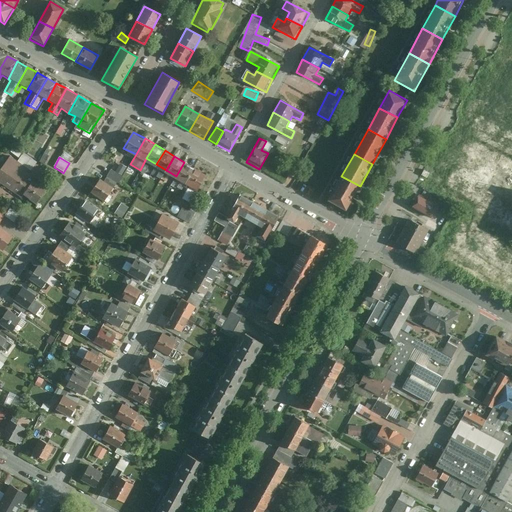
[(11,158),(0,173),(0,182),(21,197),(24,194),(38,205),(47,192),(33,182),(36,179),(27,173),(28,171),(11,158)]
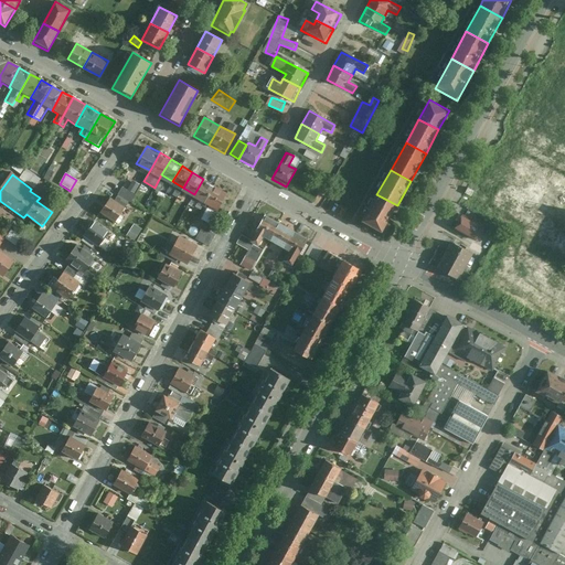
[(215,185),(203,179),(194,194),(205,202),(215,185)]
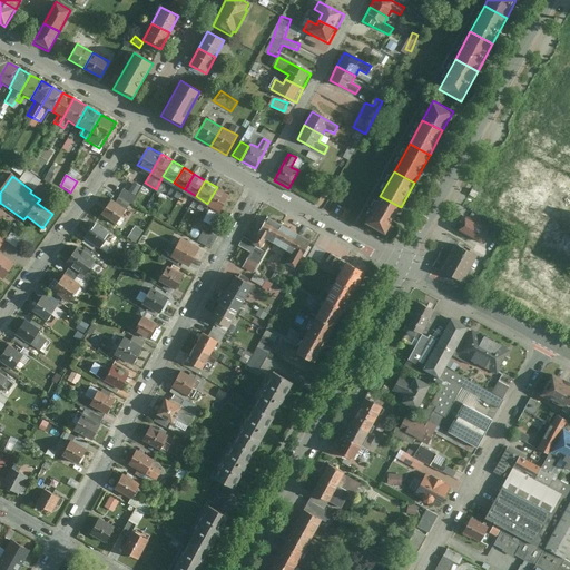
[(137,182),(131,190),(126,187),(120,196),(134,203),(144,185),(137,182)]
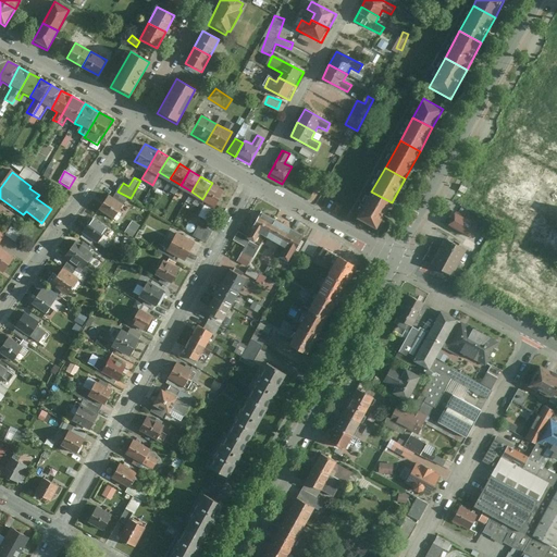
[(212,183),(202,199),(201,200),(206,203),(199,214),(208,220),(225,190),(212,183)]
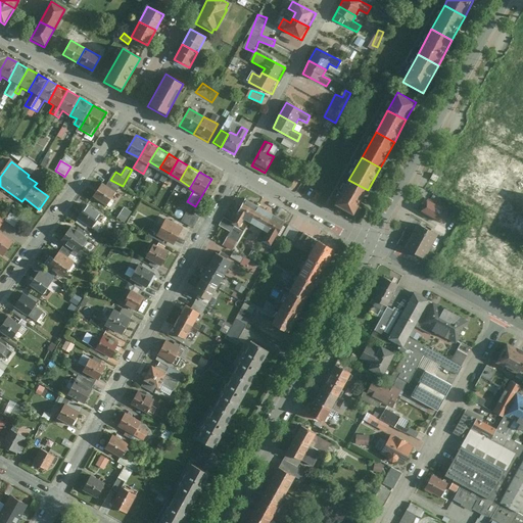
[(368,190),(348,180),(335,203),(354,214),(368,190)]
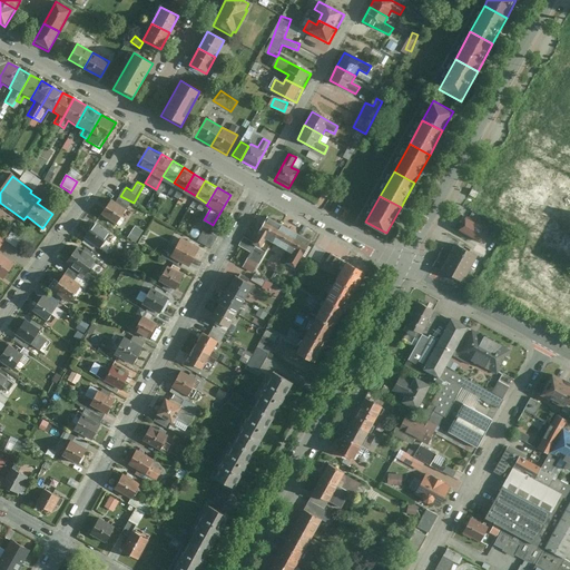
[(111,199),(101,214),(117,224),(126,209),(111,199)]
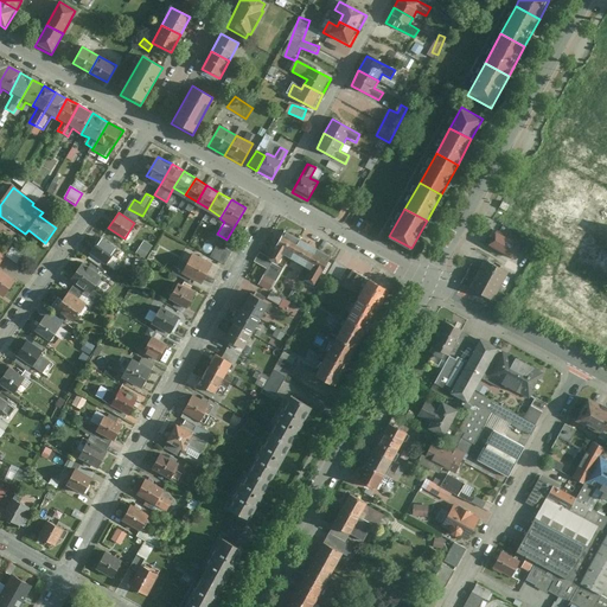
[(300,241),(285,232),(270,256),(280,262),(285,254),(291,256),(300,241)]
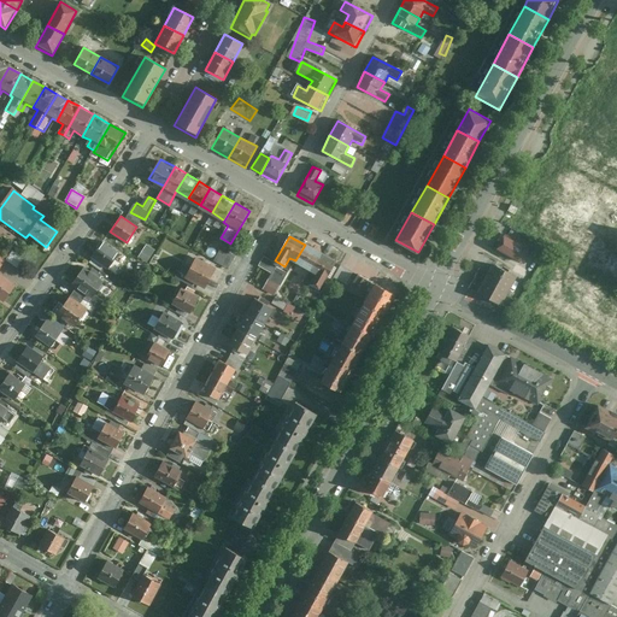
[(104,240),(92,256),(93,257),(105,265),(107,268),(119,252),(104,240)]
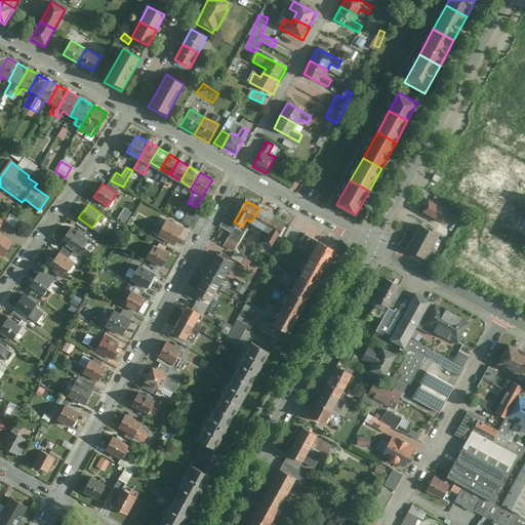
[(259,208),(251,221),(266,230),(276,211),(263,204),(260,208),(259,208)]
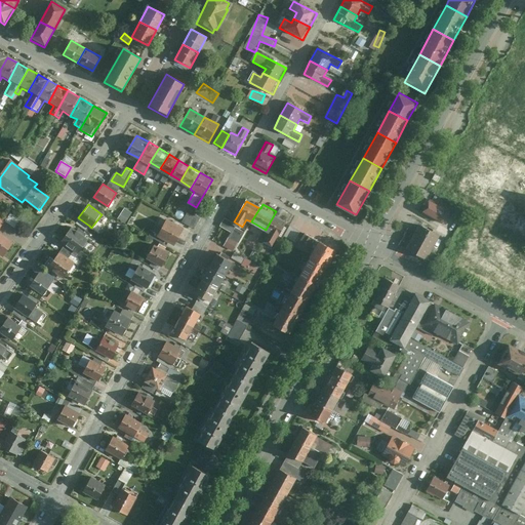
[(447,214),(427,204),(420,216),(441,227),(447,214)]
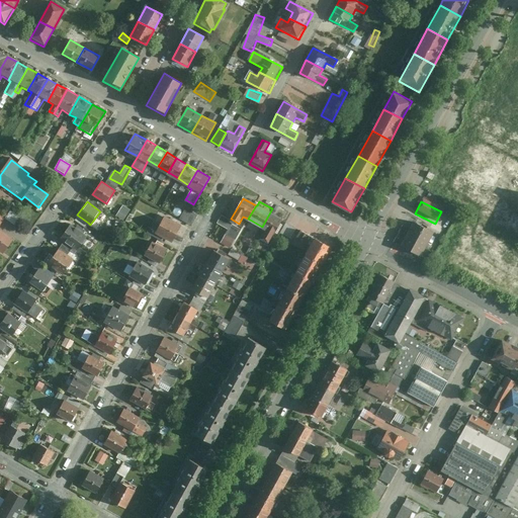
[(118,216),(125,221),(132,208),(124,204),(118,216)]
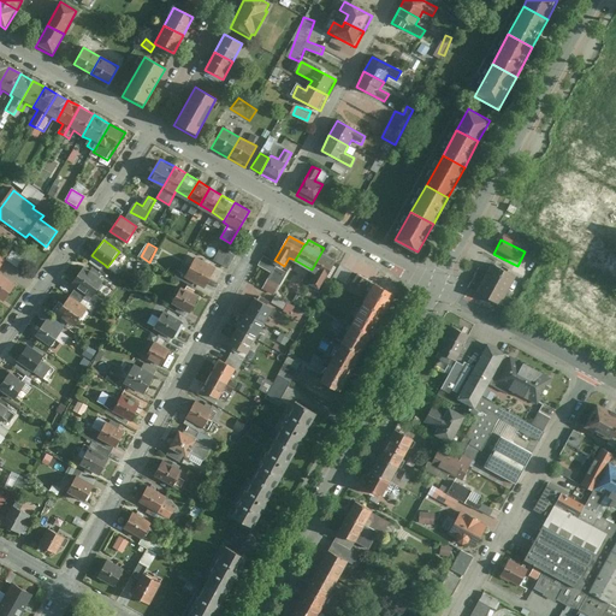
[(229,267),(236,254),(223,247),(215,260),(229,267)]
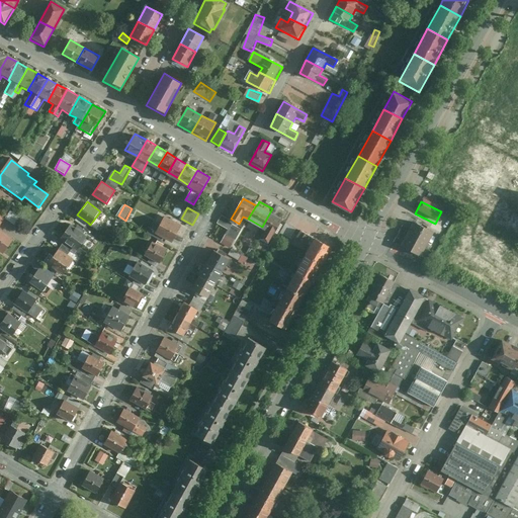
[(283,216),(272,208),(262,227),(267,229),(262,237),(270,241),(284,217),(283,217),(283,216)]
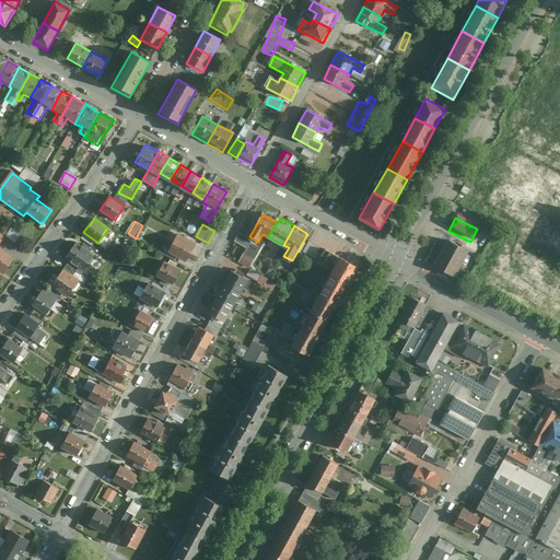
[(0,231),(0,273),(3,277),(15,259),(0,248),(0,244),(7,236),(0,231)]
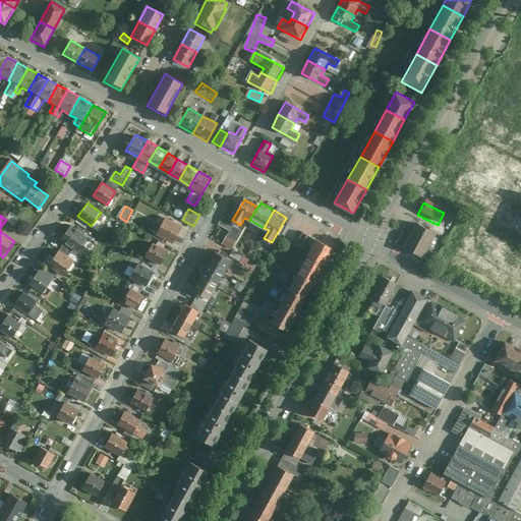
[(183,225),(167,216),(158,233),(174,242),(183,225)]
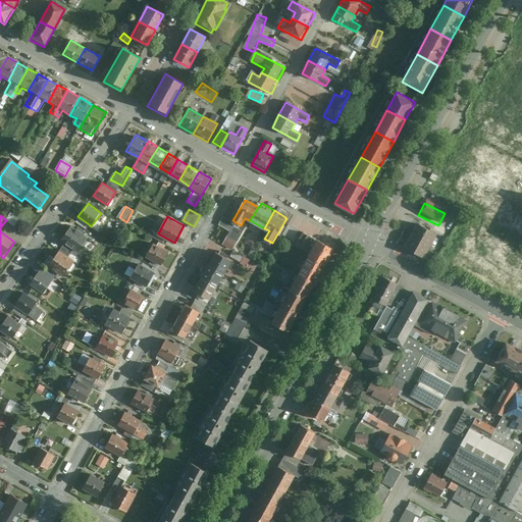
[(89,224),(79,217),(75,221),(86,228),(89,224)]
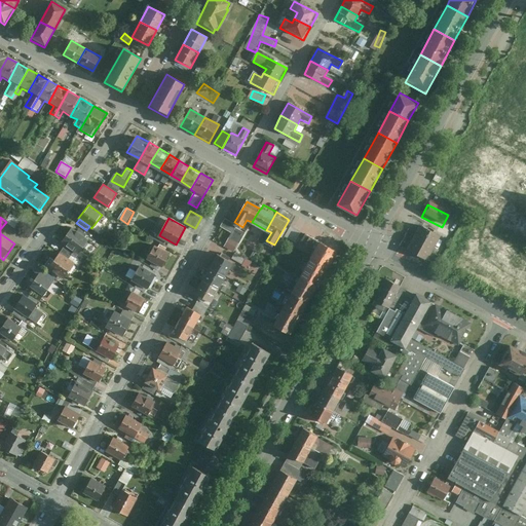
[(287,236),(297,242),(303,231),(293,225),(287,236)]
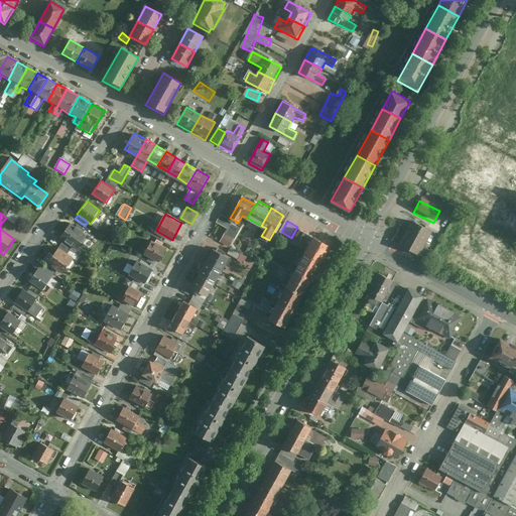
[(416,258),(431,232),(411,221),(406,229),(400,227),(390,244),(416,258)]
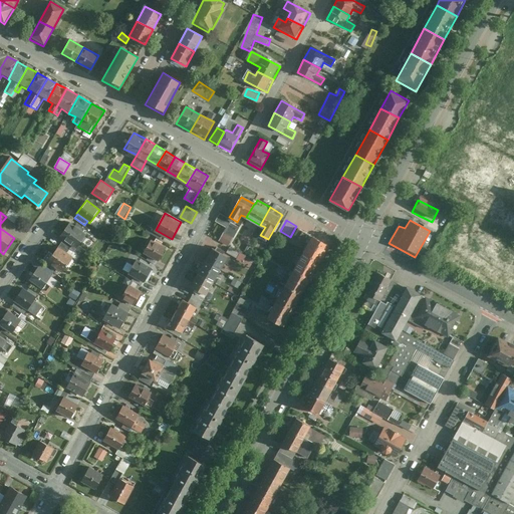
[(71,221),(60,236),(64,239),(72,245),(76,248),(87,233),(83,230),(85,227),(77,222),(75,224),(71,221)]
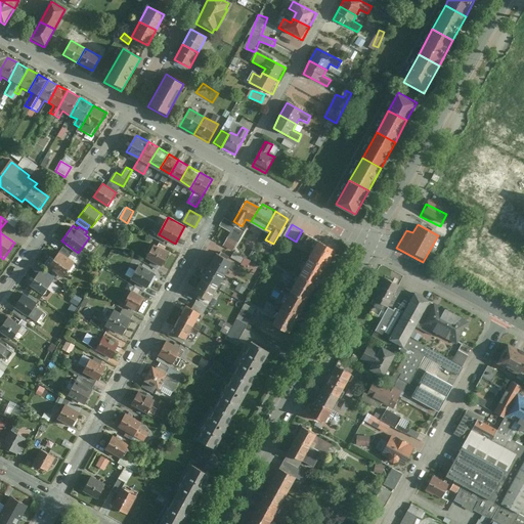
[(434,232),(444,237),(447,231),(437,226),(434,232)]
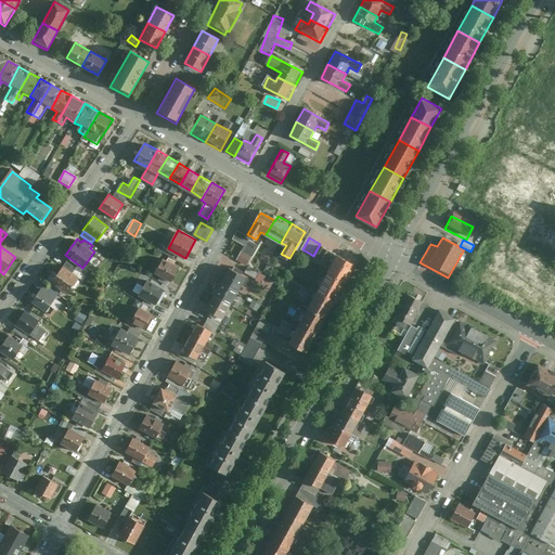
[(324,246),(320,255),(333,261),(337,253),(324,246)]
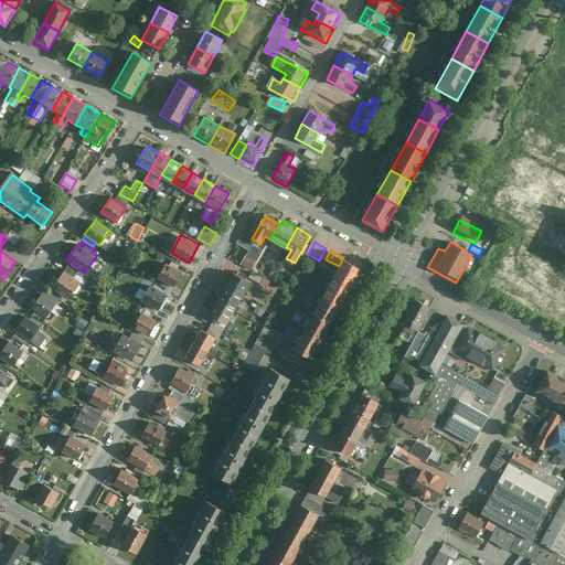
[(349,252),(338,272),(359,284),(370,264),(349,252)]
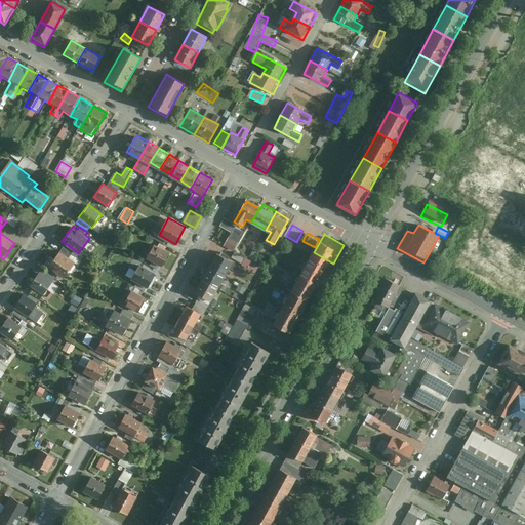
[(170,251),(156,243),(151,251),(146,248),(142,254),(163,266),(170,251)]
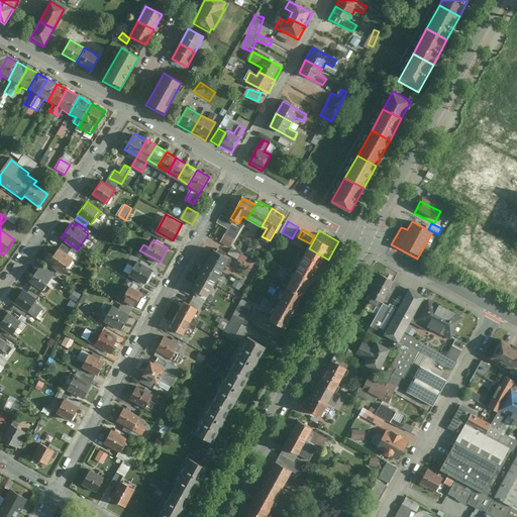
[(73,246),(65,240),(62,243),(71,249),(73,246)]
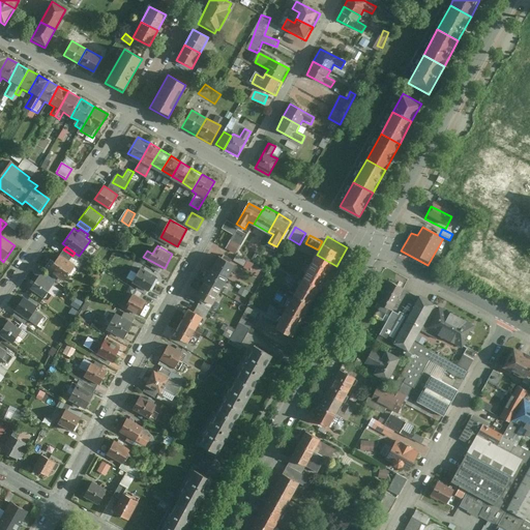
[(72,256),(63,249),(60,254),(76,265),(81,266),(83,264),(72,256)]
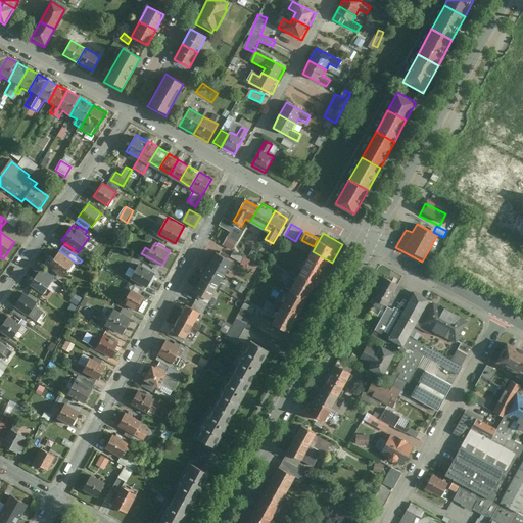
[(218,249),(210,263),(226,272),(234,258),(218,249)]
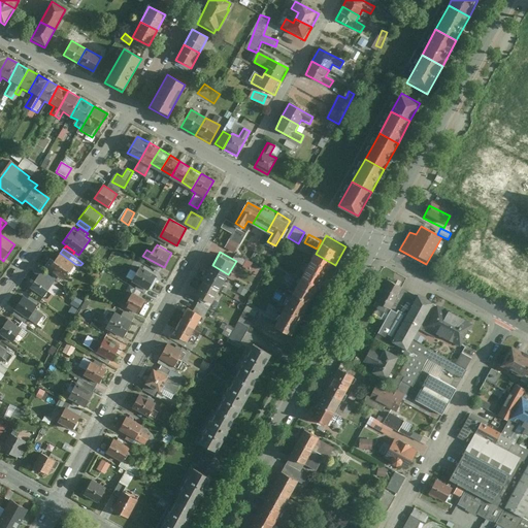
[(51,266),(48,268),(65,279),(75,264),(60,253),(55,259),(52,257),(46,264),(51,266)]
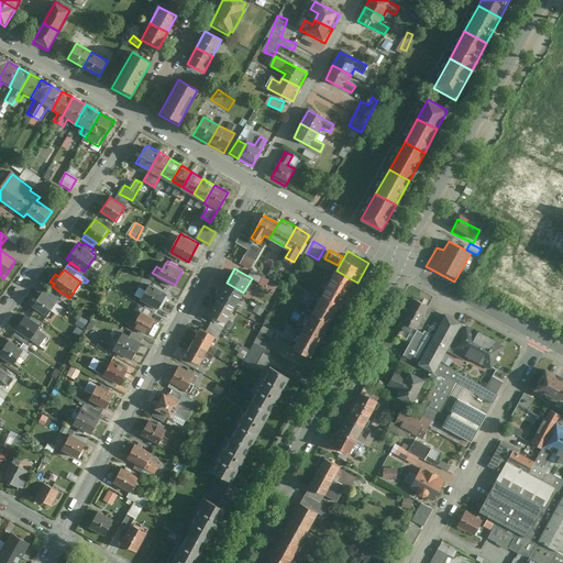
[(337,271),(326,290),(346,302),(357,283),(337,271)]
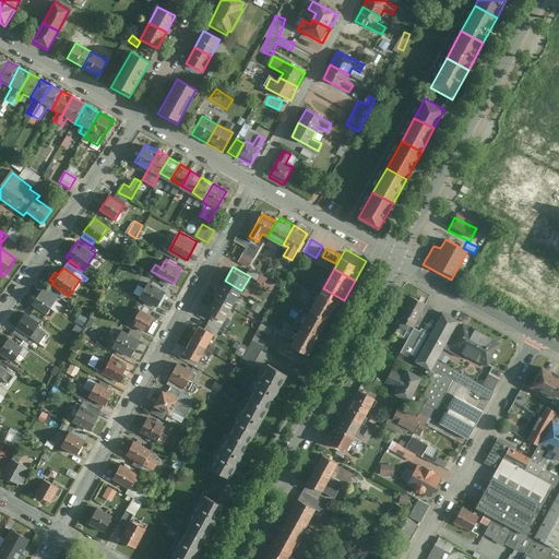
[(150,280),(141,296),(158,306),(167,289),(150,280)]
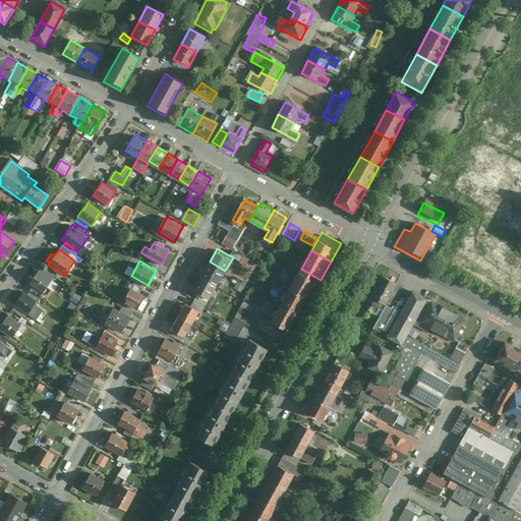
[(210,262),(200,277),(217,286),(225,271),(210,262)]
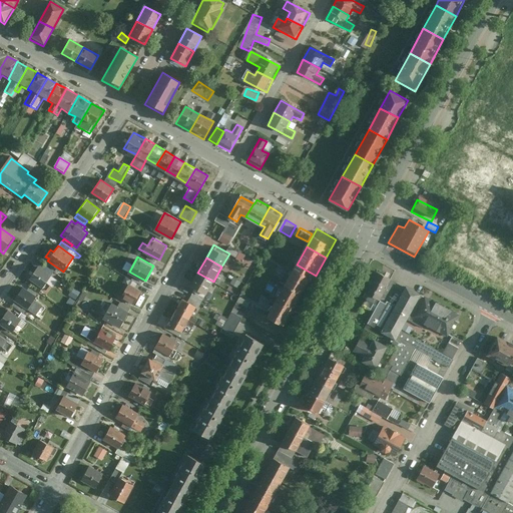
[(297,265),(287,283),(305,294),(316,276),(297,265)]
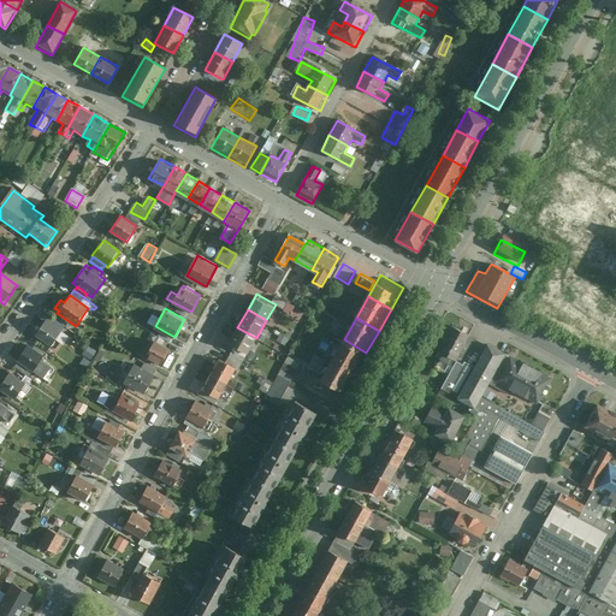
[(47,320),(36,335),(51,345),(61,331),(47,320)]
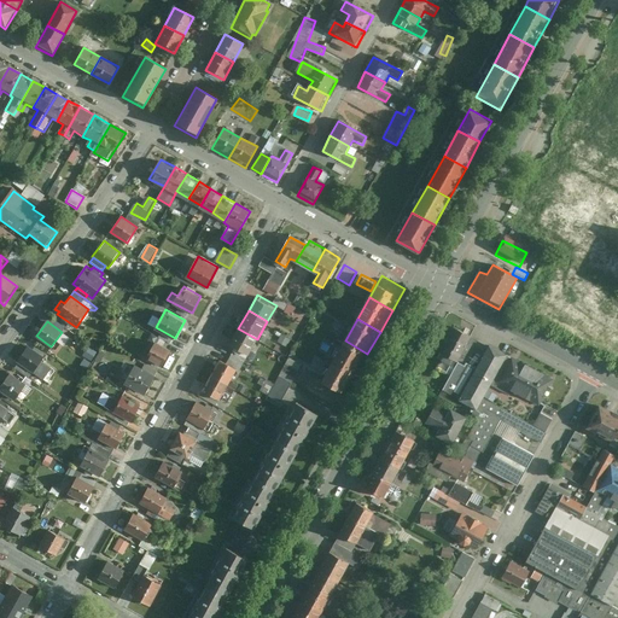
[(471,336),(454,326),(437,356),(450,363),(454,357),(458,360),(471,336)]
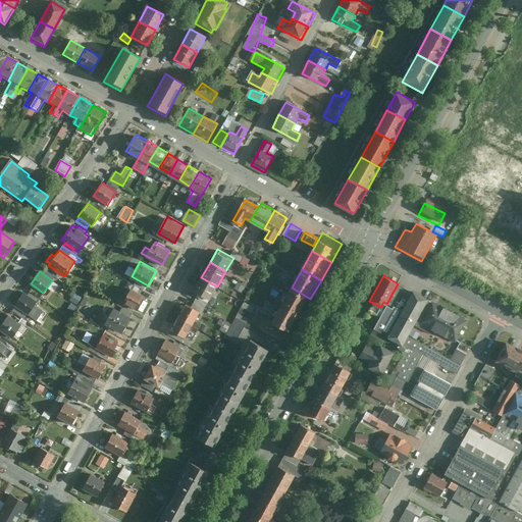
[(201,277),(194,291),(209,300),(217,286),(201,277)]
